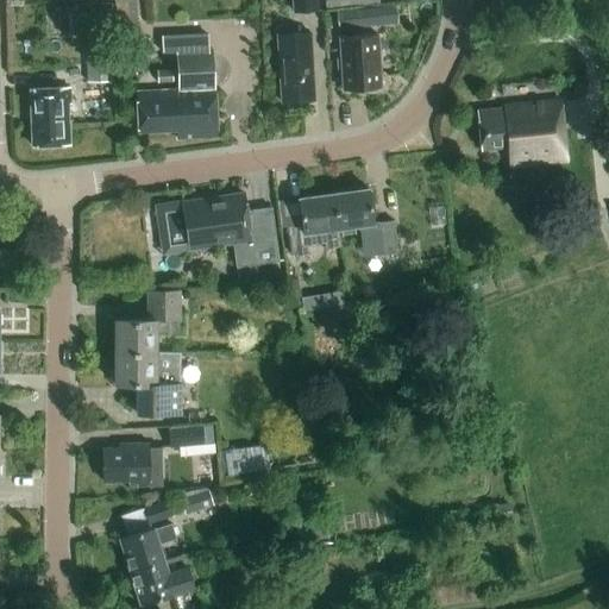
[(115,0),(118,32),(137,31),(135,0),(115,0)]
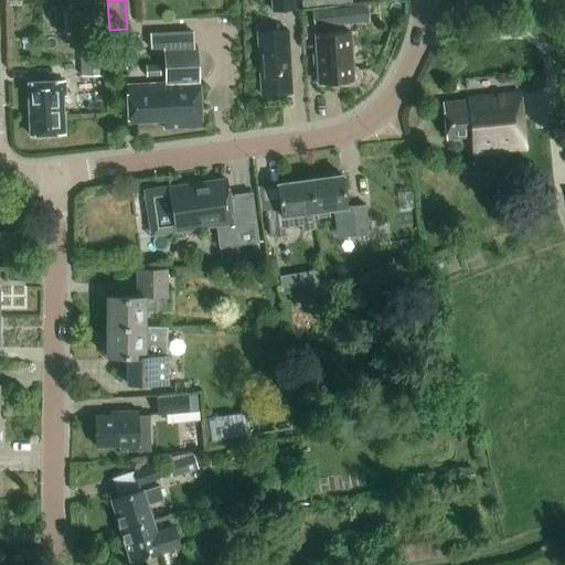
[(294,9),(292,0),(270,0),(272,10),(294,9)]
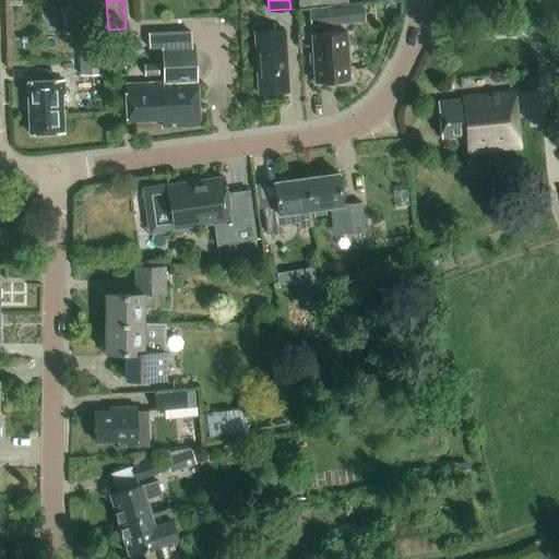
[(330,10),(310,12),(312,27),(321,26),(331,25),(330,10)]
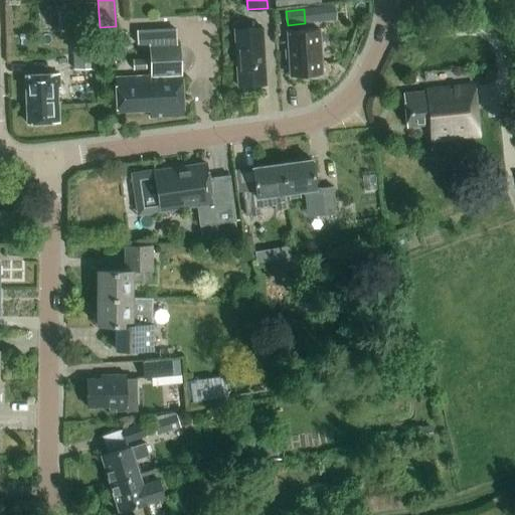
[(150,43),(150,44),(152,75),(116,77),(117,112),(150,110),(150,118),(183,117),(181,75),(180,75),(178,43),(176,43),(175,28),(137,30),(138,43),(150,43)]
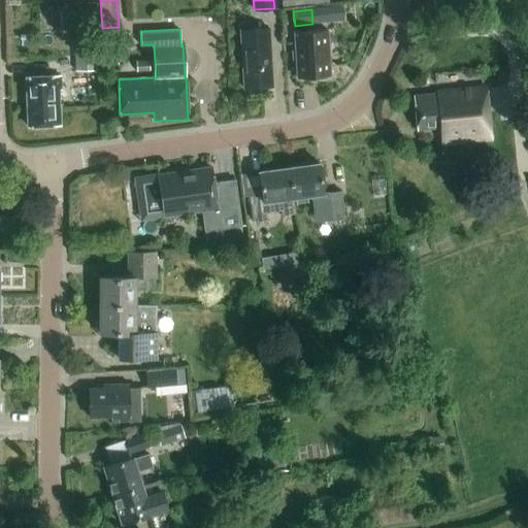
[(272,87),(269,29),(239,30),(243,89),(272,87)]
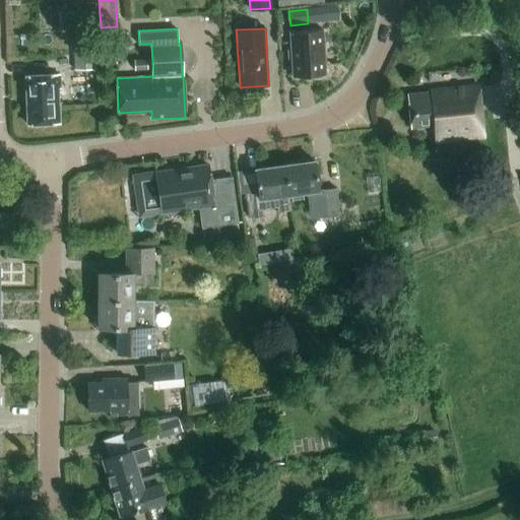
[(293,77),(325,75),(322,29),(289,31),(293,77)]
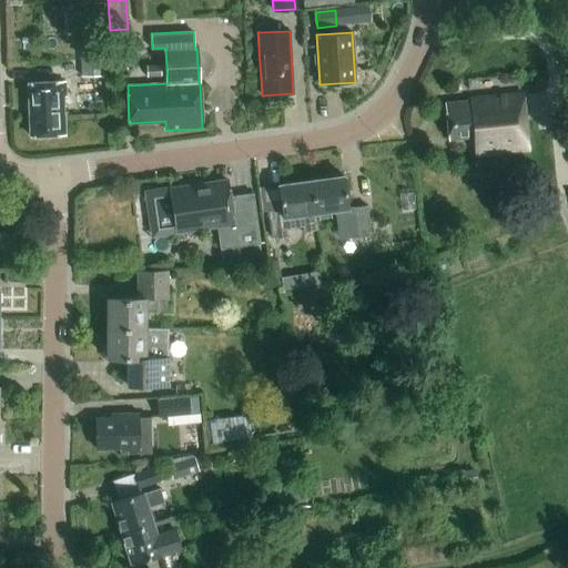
[(103,42),(80,43),(81,75),(104,74),(103,42)]
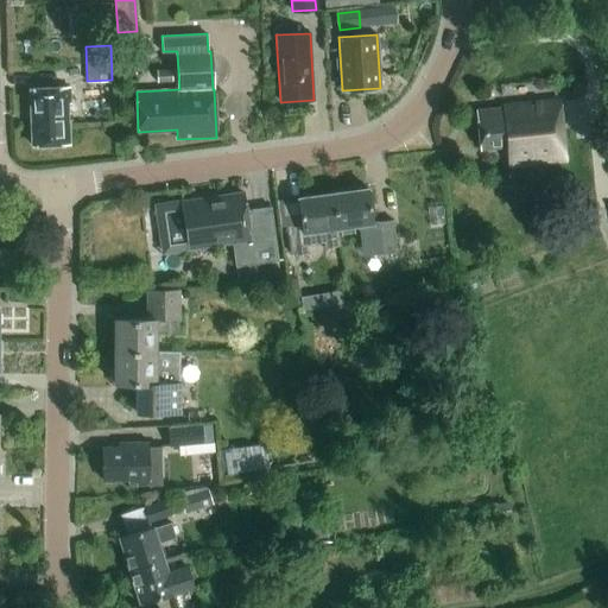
[(157,82),(172,82),(172,69),(157,70),(157,82)]
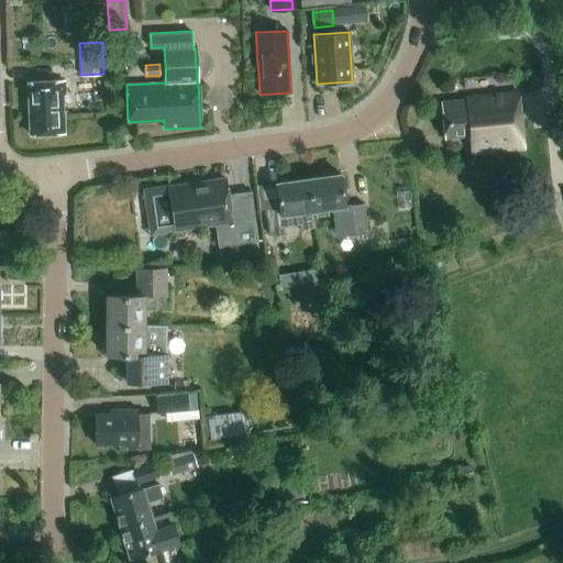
[(64,97),(65,97),(65,81),(28,83),(30,135),(65,133),(64,97)]
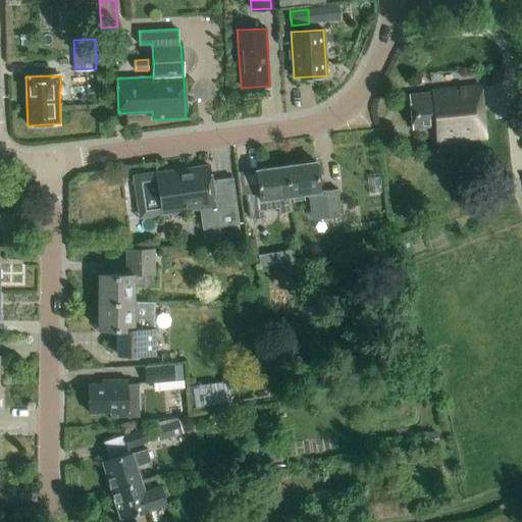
[(436,143),(485,139),(480,87),(432,92),(432,93),(409,95),(413,128),(435,126),(436,143)]
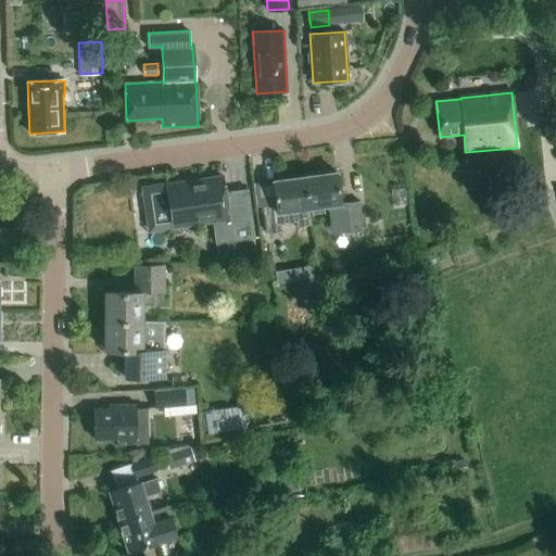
[(303,177),(307,210),(331,206),(335,235),(363,231),(358,202),(340,205),(336,173),(303,177)]
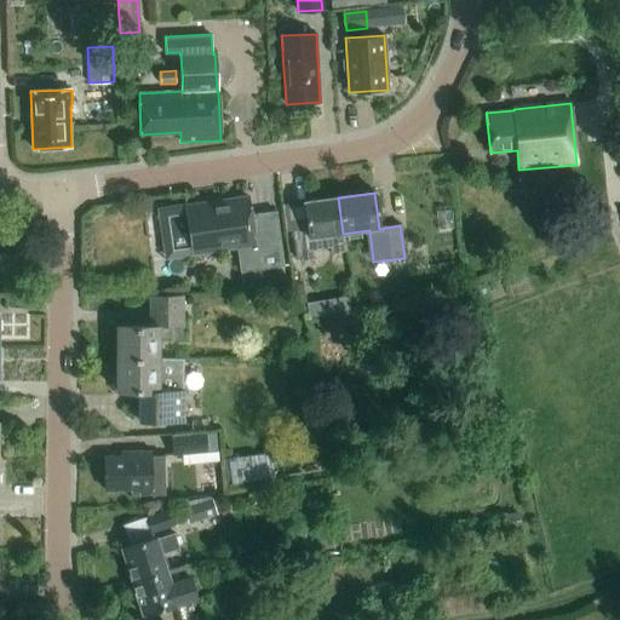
[(239,248),(241,271),(248,270),(251,286),(285,281),(282,267),(283,265),(276,211),(250,214),(247,197),(185,206),(166,208),(172,257),(191,254),(239,248)]
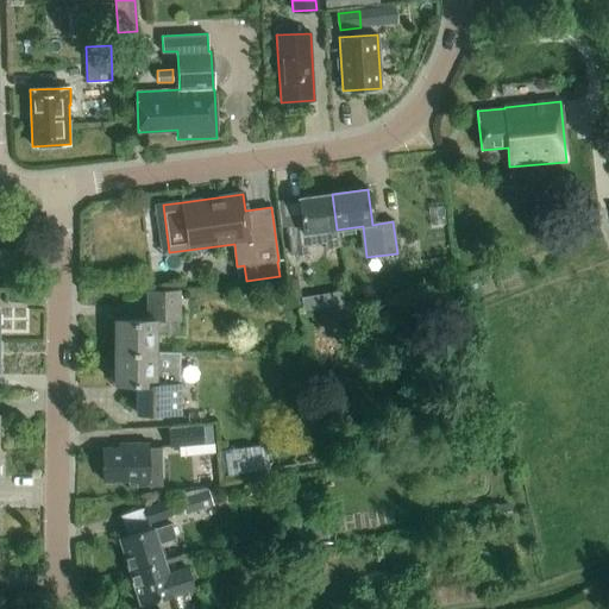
[(339,248),(337,230),(332,194),(299,199),(302,224),(288,226),(293,255),(307,252),(307,246),(322,244),(324,250),(339,248)]
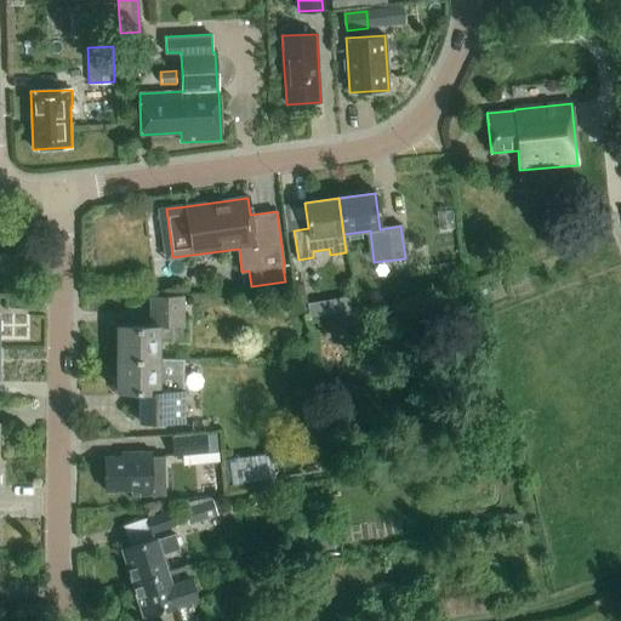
[(10,277),(7,290),(17,291),(21,278),(10,277)]
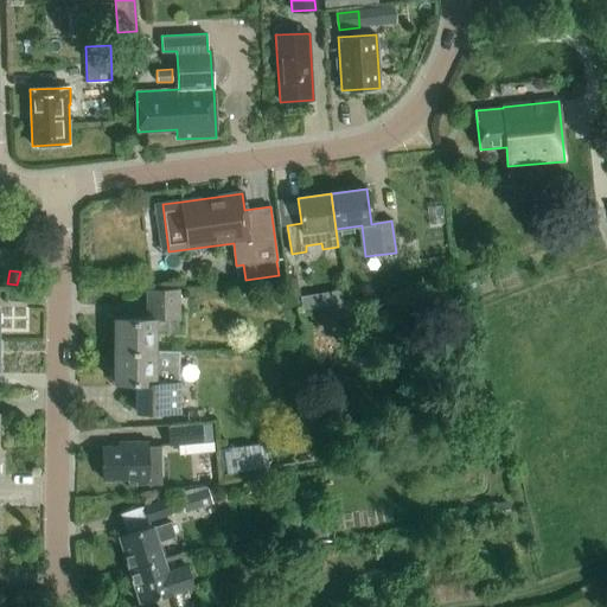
[(179,334),(179,305),(179,291),(148,291),(148,320),(121,320),(121,319),(112,319),(112,331),(115,331),(115,351),(155,351),(155,333),(179,334)]
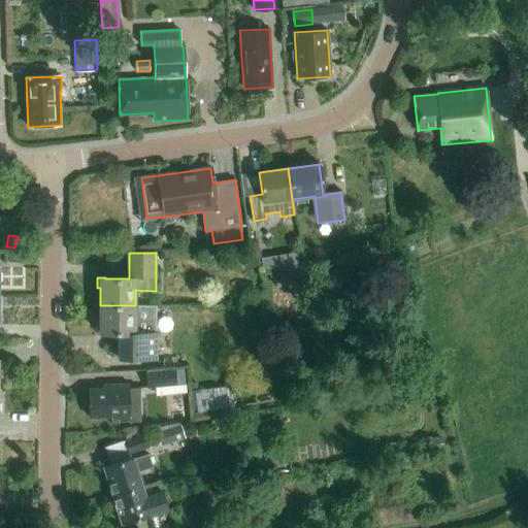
[(270,272),(262,273),(264,294),(272,294),(270,272)]
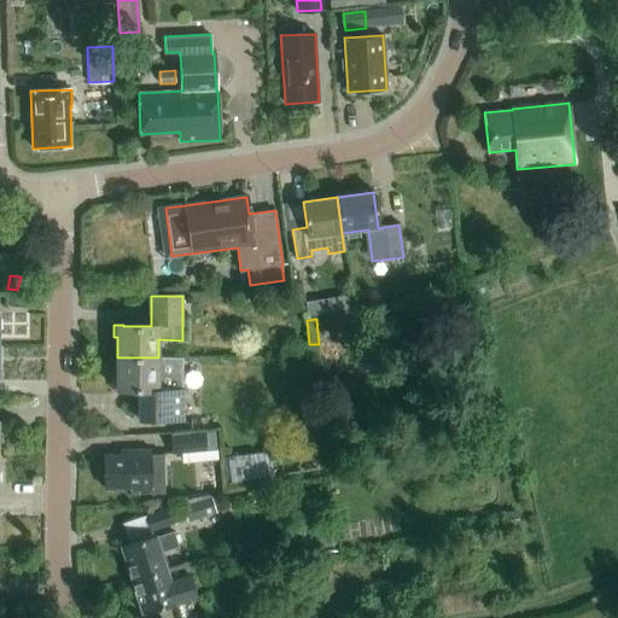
[(123,390),(140,390),(140,420),(184,420),(184,357),(158,357),(117,357),(117,378),(115,378),(115,391),(123,391),(123,390)]
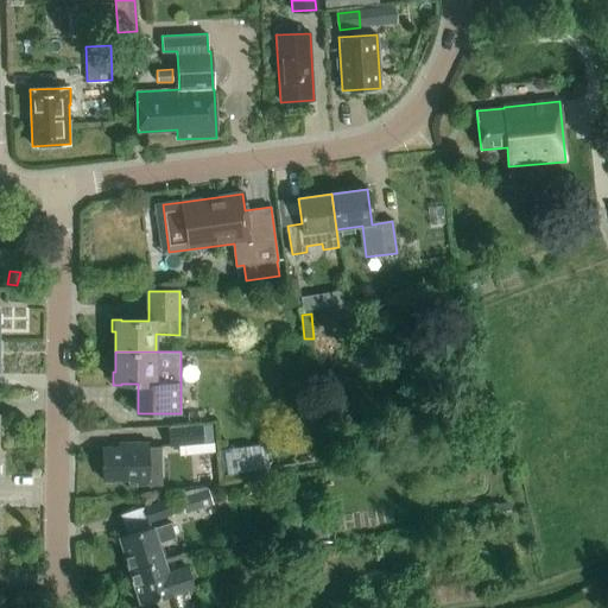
[(202,425),(168,428),(170,447),(214,442),(211,426),(202,428),(202,425)]
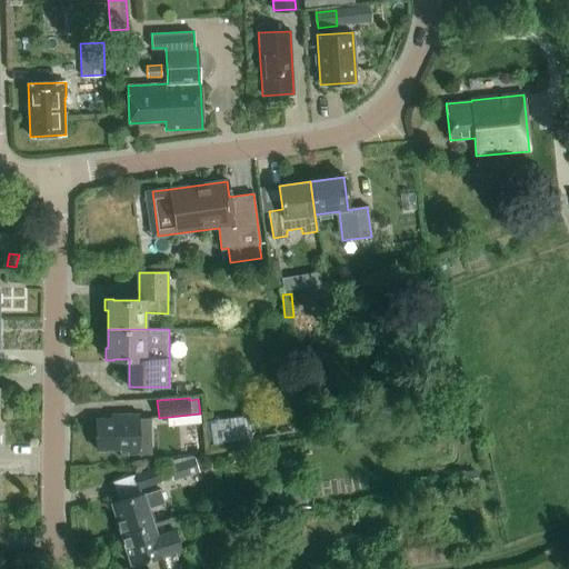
[(150,418),(139,418),(139,415),(118,415),(118,419),(96,419),(96,450),(127,449),(127,455),(139,455),(151,455),(150,418)]
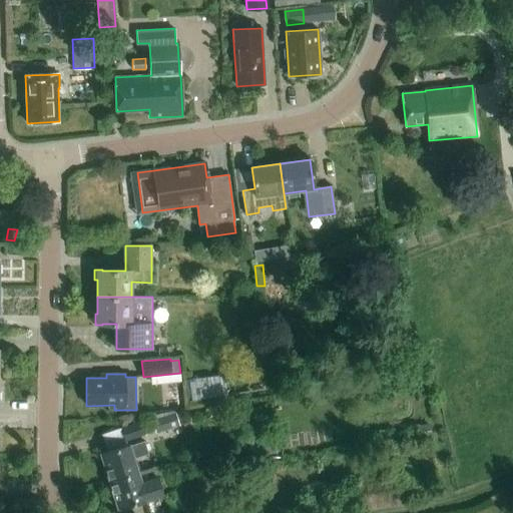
[(191,401),(227,397),(224,374),(188,378),(191,401)]
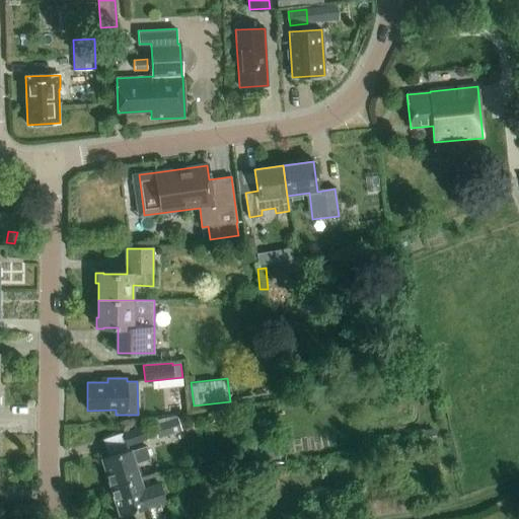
[(158,437),(181,429),(176,415),(163,417),(152,421),(158,437)]
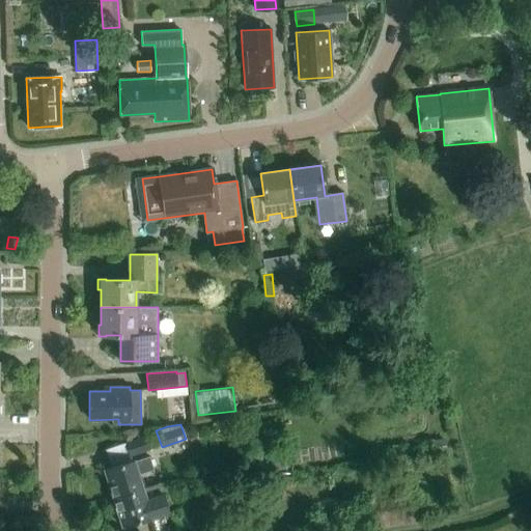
[(126,442),(130,455),(150,449),(144,429),(136,432),(138,438),(126,442)]
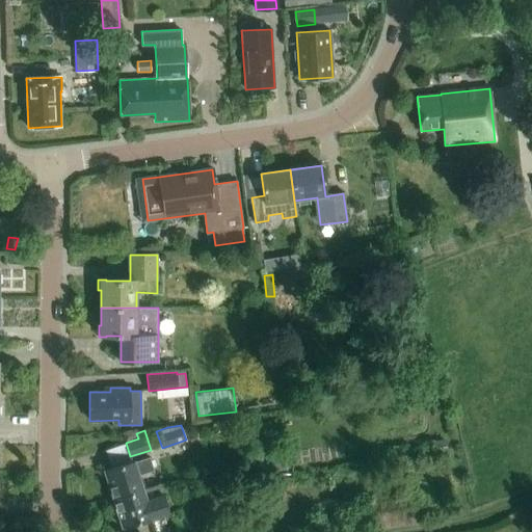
[(445,439),(434,441),(436,453),(447,451),(445,439)]
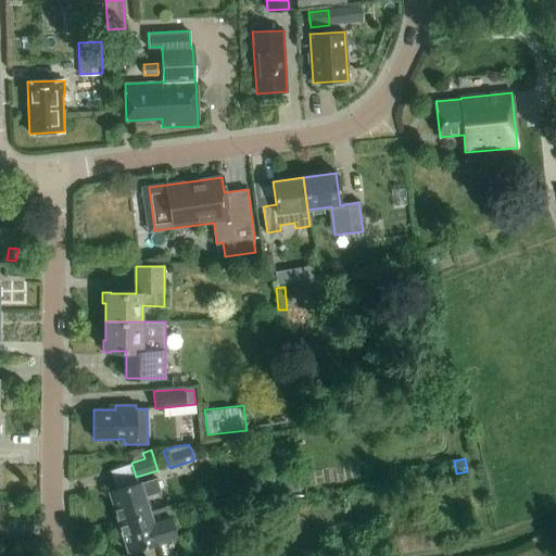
[(297,474),(277,477),(279,494),(300,491),(297,474)]
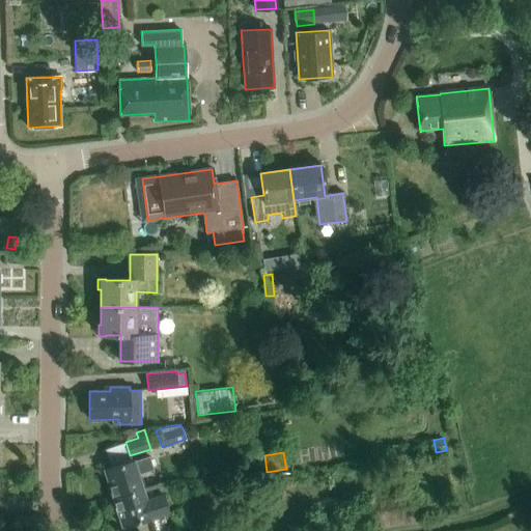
[(105,470),(114,498),(141,490),(137,475),(154,470),(149,457),(133,463),(132,460),(105,470)]
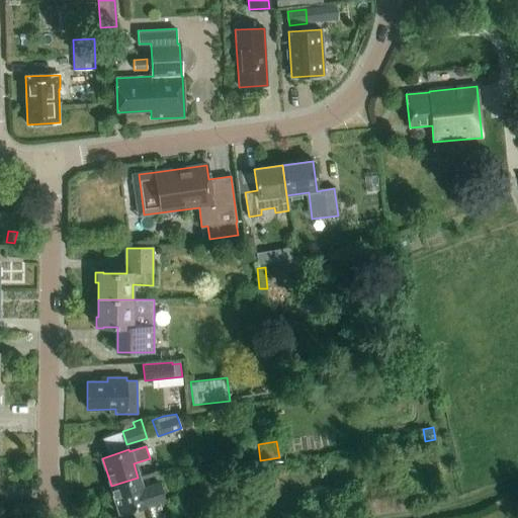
[(120,514),(164,500),(155,472),(138,478),(111,486),(120,514)]
